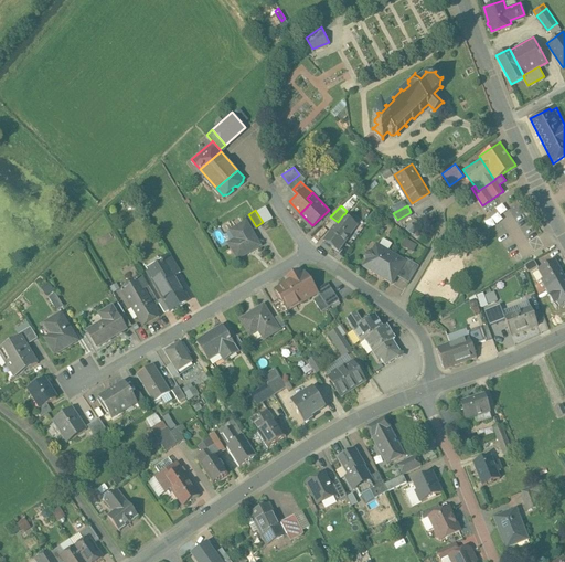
[(338,222),(336,224),(333,223),(323,237),(339,248),(356,224),(344,214),(343,214),(338,222)]
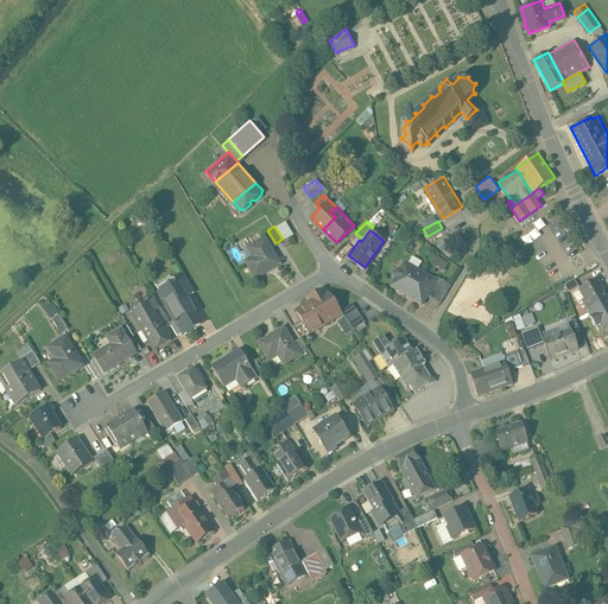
[(279,262),(265,236),(252,243),(257,253),(246,259),(255,275),(279,262)]
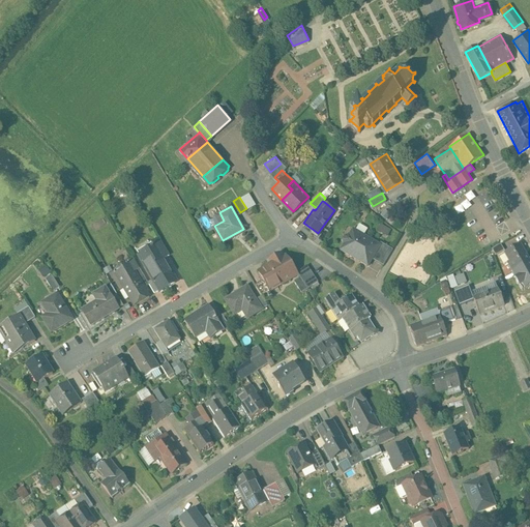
[(366,226),(360,223),(358,223),(355,229),(354,228),(351,234),(349,233),(349,235),(348,234),(345,235),(344,237),(345,240),(341,247),(367,263),(372,256),(380,243),(379,242),(363,233),(366,228),(366,226)]
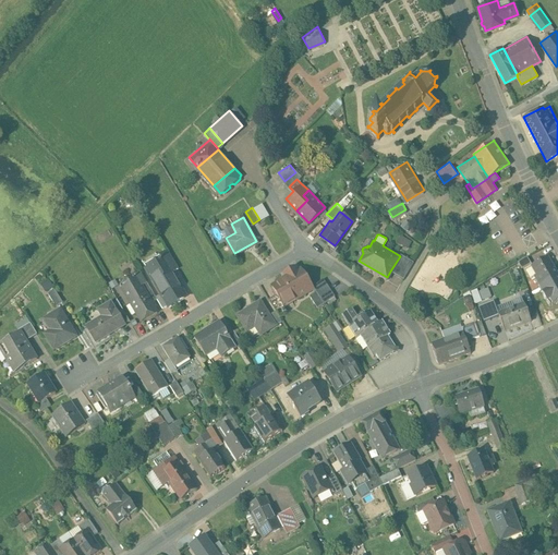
[(410,239),(401,234),(397,240),(407,245),(410,239)]
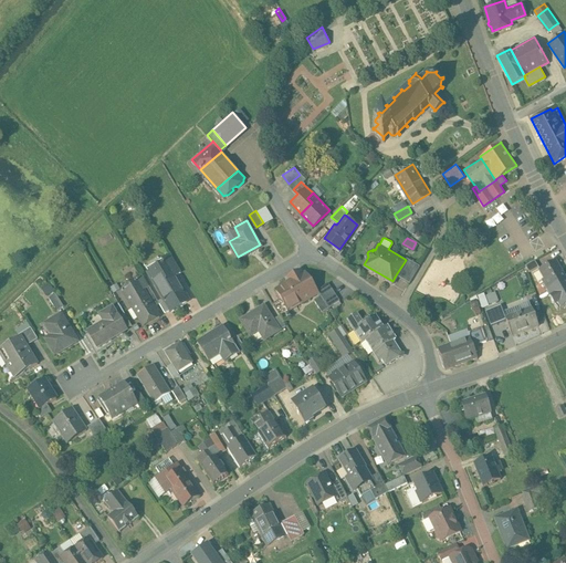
[(180,270),(170,252),(161,258),(163,261),(171,275),(174,273),(180,270)]
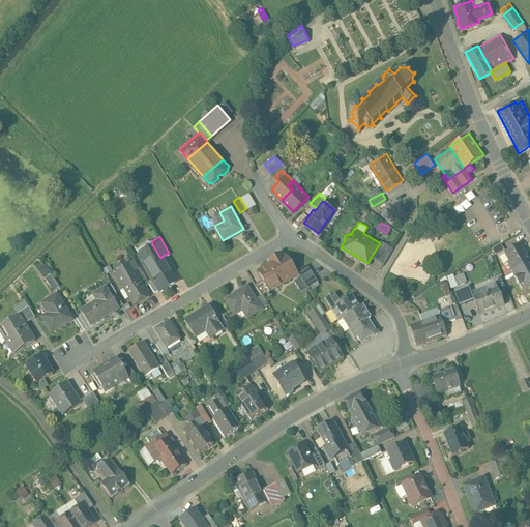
[(392,247),(381,240),(379,242),(380,243),(372,256),(383,263),(392,247)]
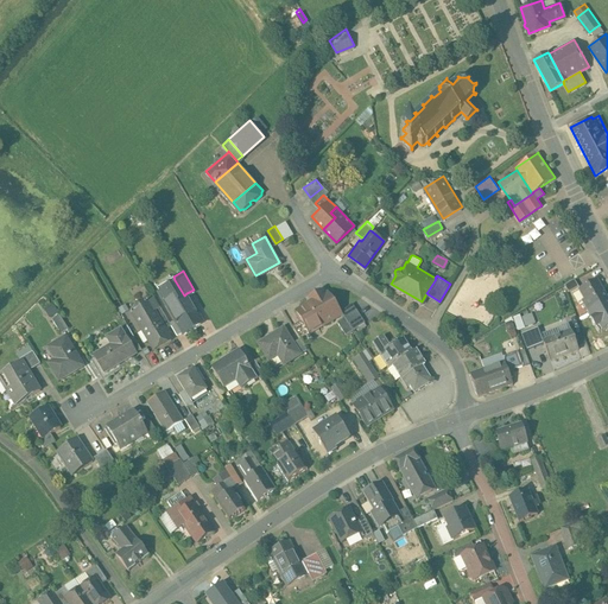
[(575,277),(564,283),(568,290),(578,283),(575,277)]
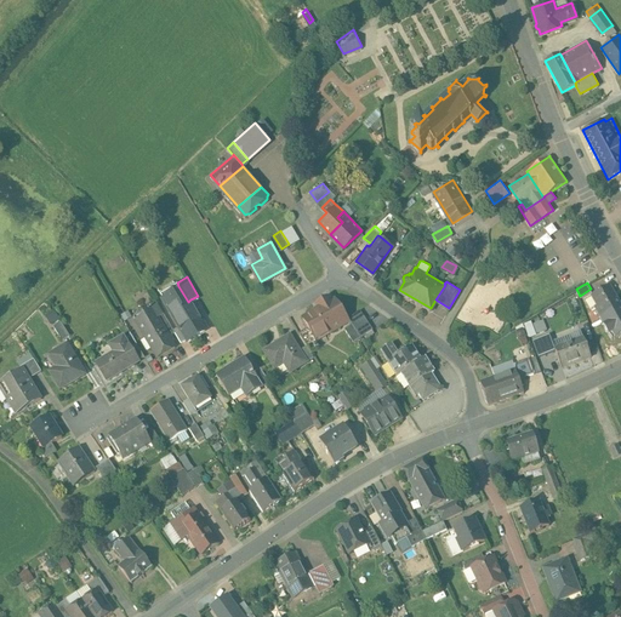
[(620,302),(610,283),(592,293),(597,303),(596,304),(602,315),(620,303),(620,302)]
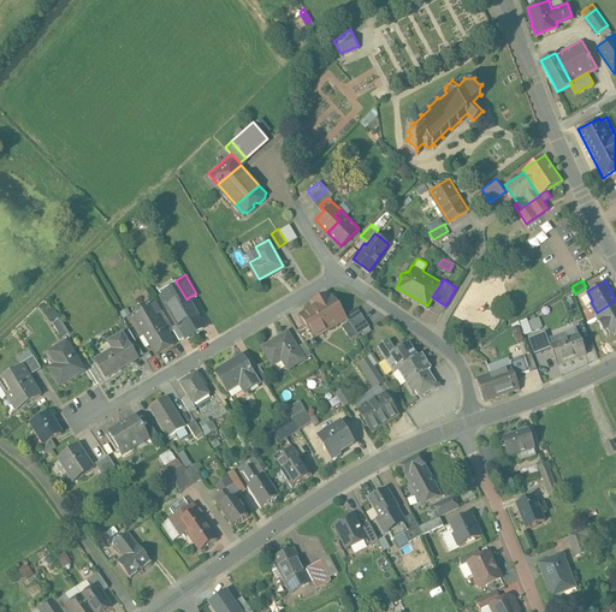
[(187,299),(177,284),(176,285),(176,286),(163,295),(178,321),(185,334),(197,328),(199,326),(202,324),(203,321),(189,297),(187,299)]
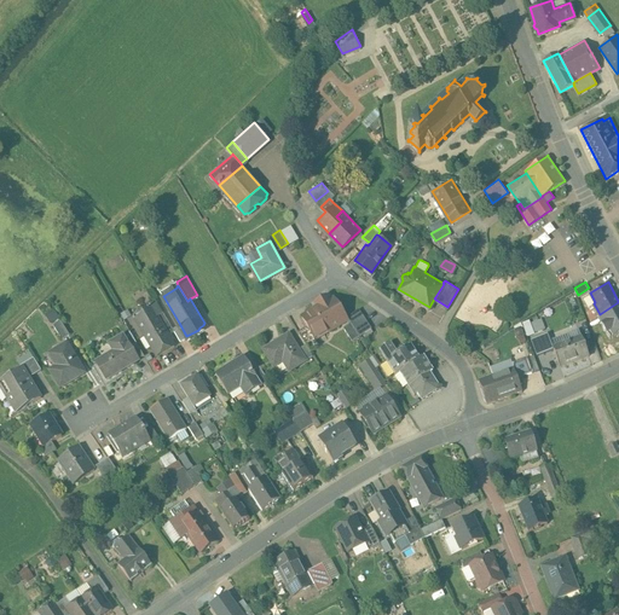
[(328,300),(325,295),(317,300),(319,305),(301,315),(308,326),(312,334),(313,334),(314,336),(348,317),(335,296),(328,300)]
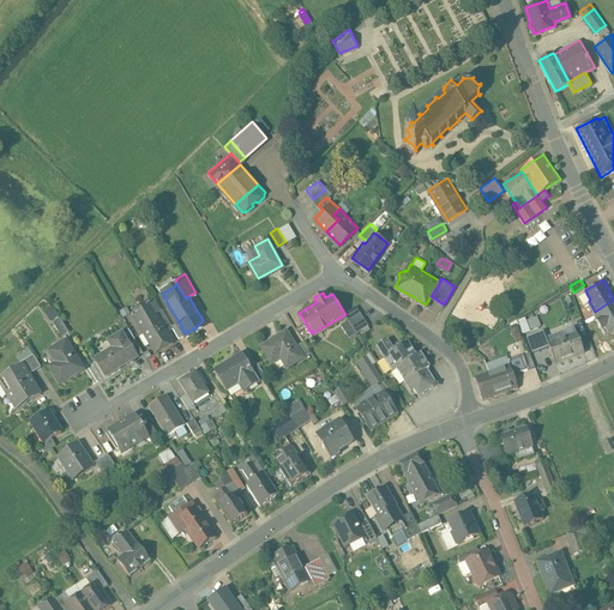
[(613,327),(613,300),(595,312),(606,332),(613,327)]
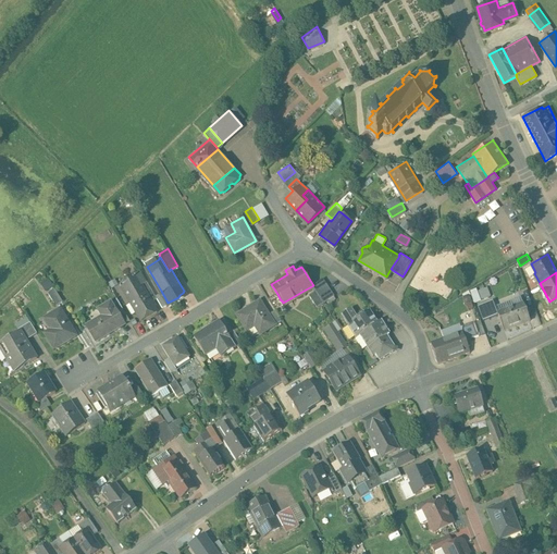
[(135,273),(120,282),(130,300),(146,291),(151,299),(157,296),(156,294),(147,280),(141,283),(135,273)]
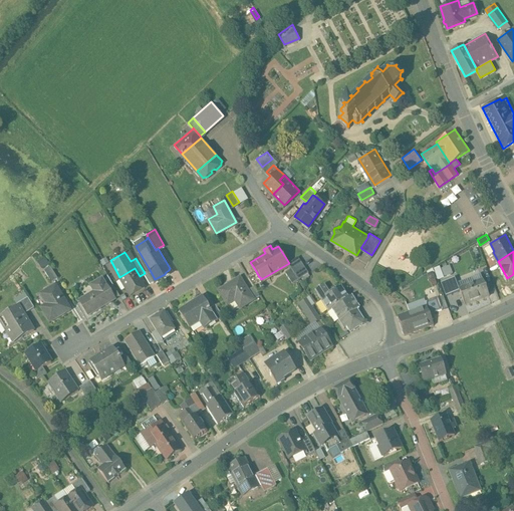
[(298,254),(288,261),(291,266),(301,260),(298,254)]
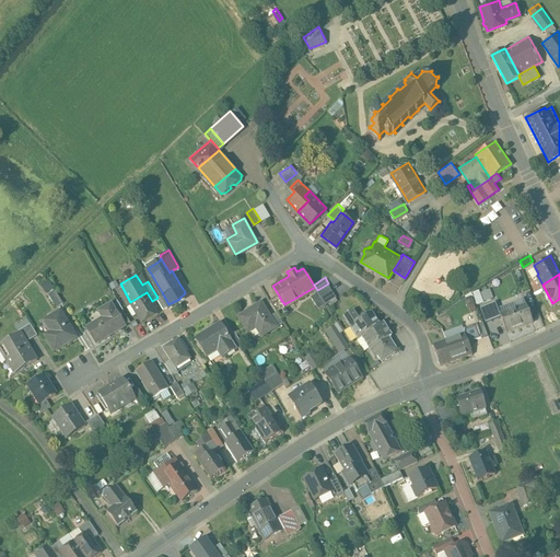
[(43,290),(51,287),(48,278),(39,281),(43,290)]
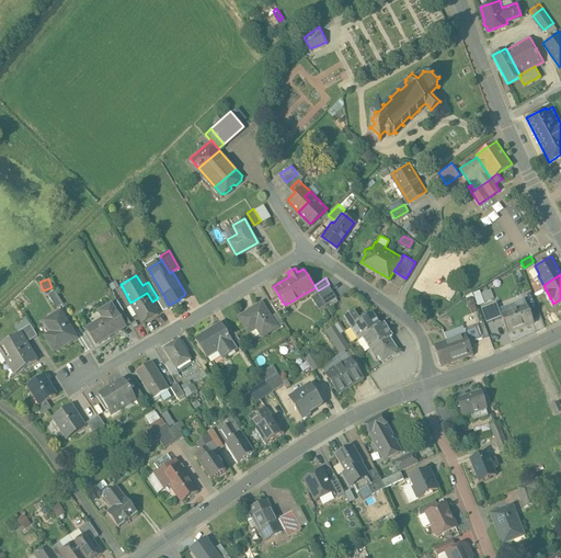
[(329,284),(318,291),(325,303),(336,296),(329,284)]
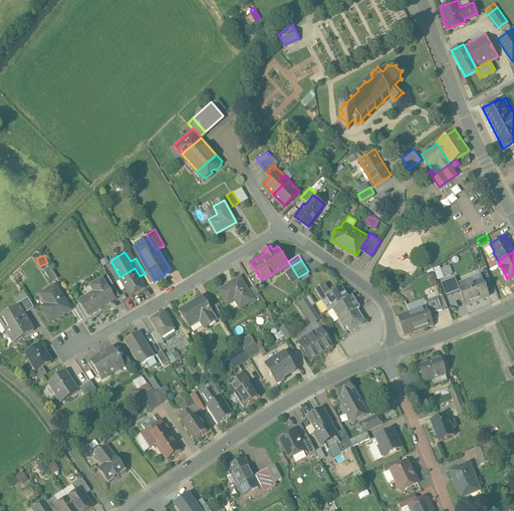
[(439,276),(453,271),(449,261),(435,267),(439,276)]
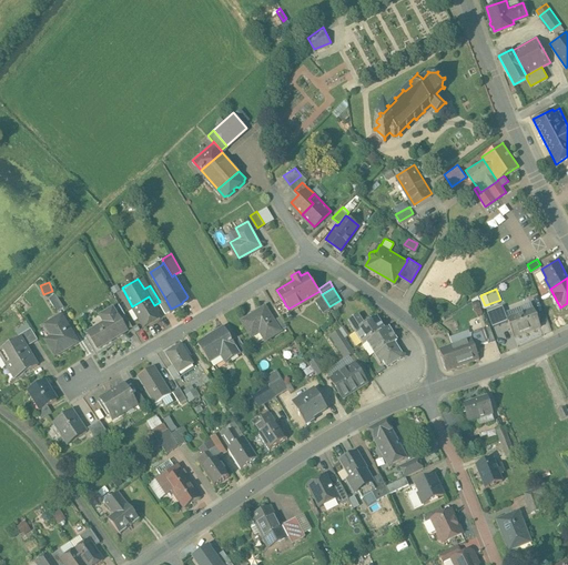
[(56,292),(49,296),(57,310),(64,305),(56,292)]
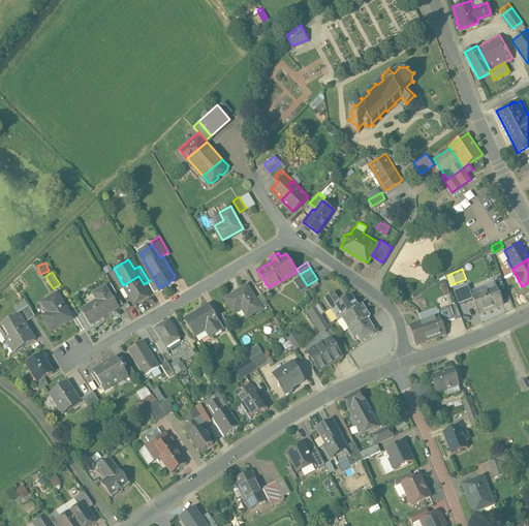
[(307,285),(300,274),(293,278),(301,289),(307,285)]
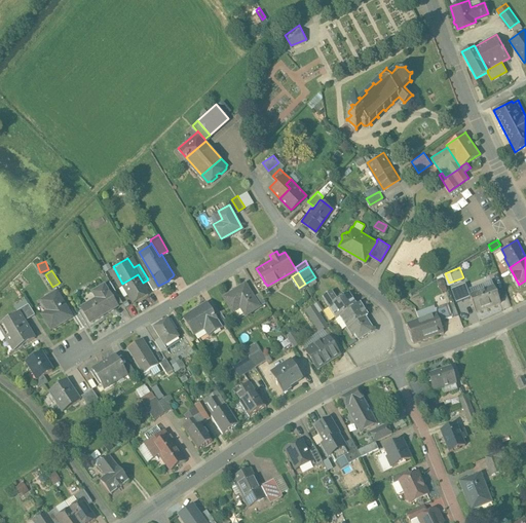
[(138,274),(122,284),(134,301),(148,293),(143,283),(138,274)]
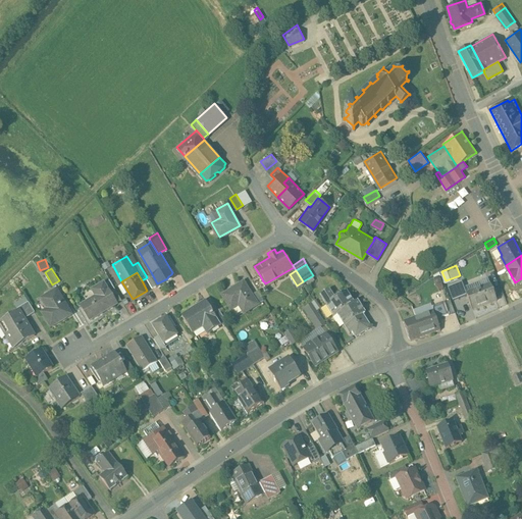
[(151,272),(146,275),(147,277),(152,287),(157,283),(151,272)]
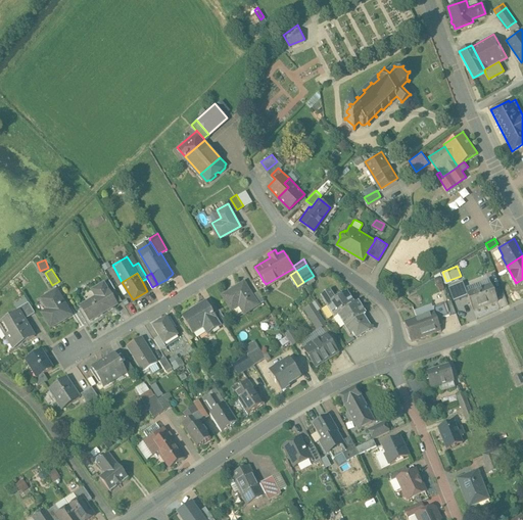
[(264,282),(260,276),(252,281),(257,289),(262,295),(269,291),(266,284),(265,282),(264,282)]
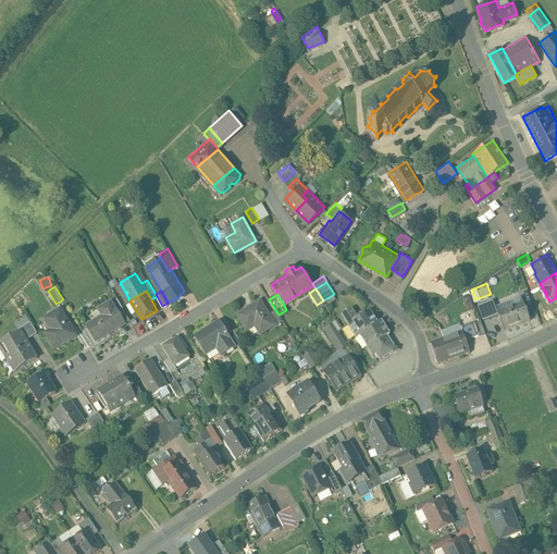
[(260,298),(237,312),(246,328),(257,321),(262,330),(274,322),(269,312),(260,298)]
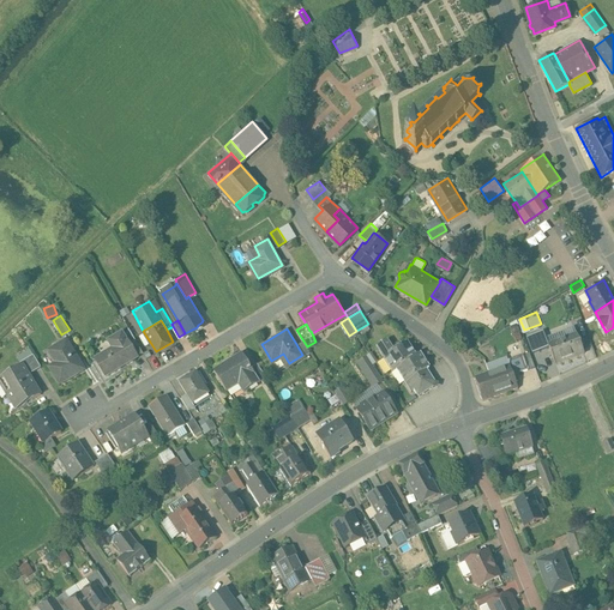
[(545,328),(539,331),(541,340),(548,337),(545,328)]
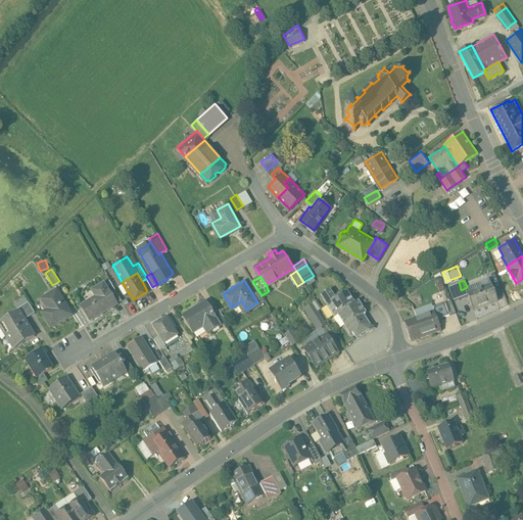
[(104,282),(92,288),(93,289),(94,288),(98,294),(81,304),(90,319),(116,303),(116,302),(110,292),(104,282)]
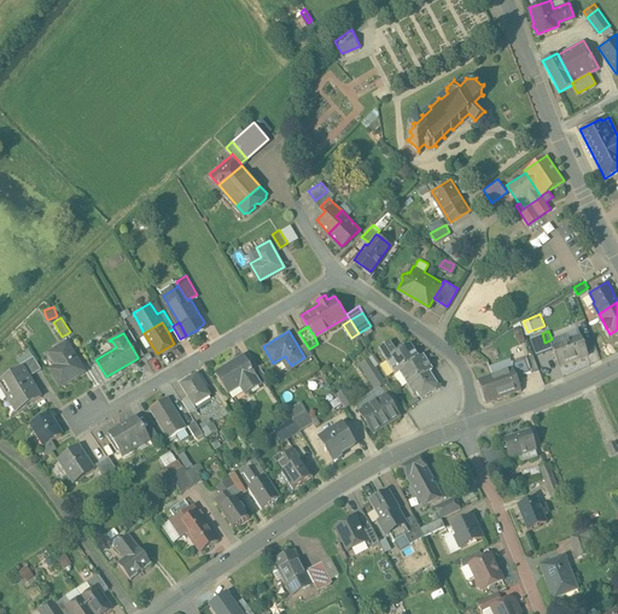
[(542,333),(535,335),(540,350),(547,348),(544,343),(542,333)]
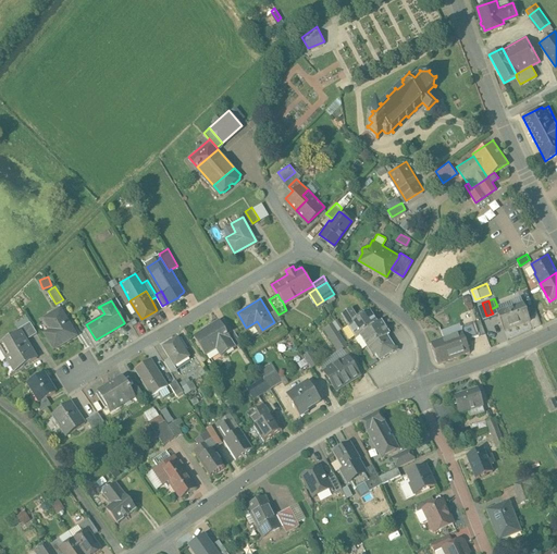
[(523,302),(497,310),(504,328),(530,319),(523,302)]
